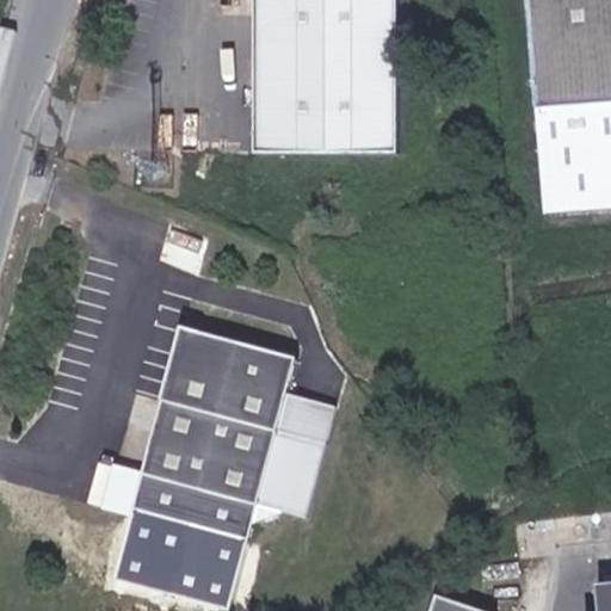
[(257,0),(259,156),(405,154),(401,0),(257,0)]
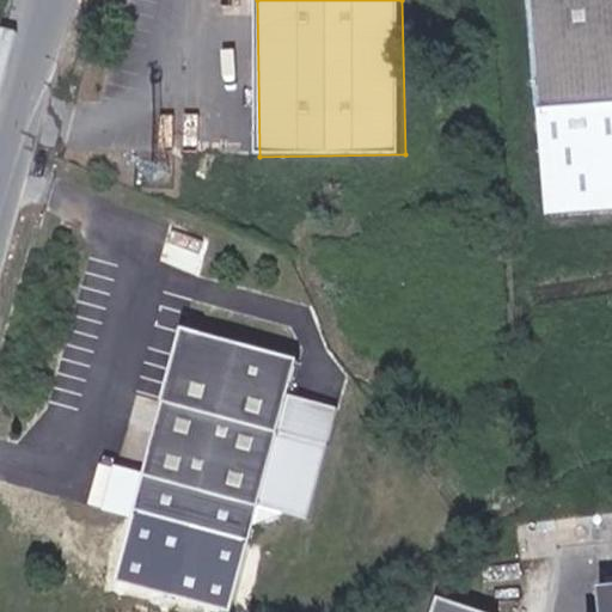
[(611,0),(530,0),(544,213),(611,208),(611,0)]
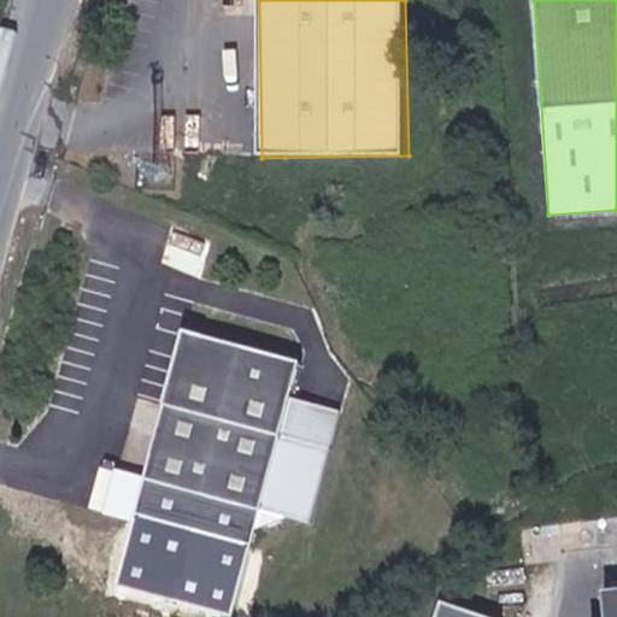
[(230,613),(258,509),(285,401),(294,363),(180,334),(116,585),(230,613)]
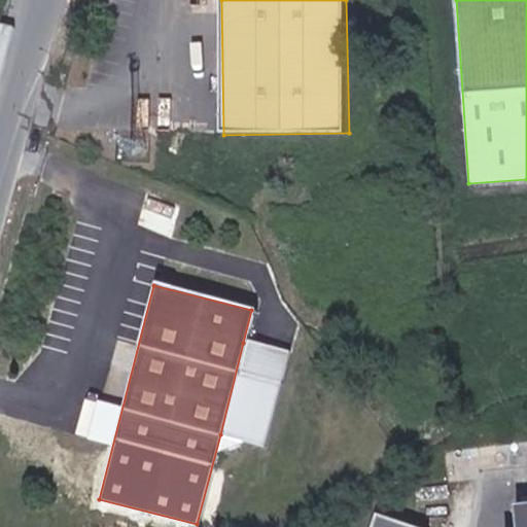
[(264,446),(286,354),(243,343),(220,434),(264,446)]
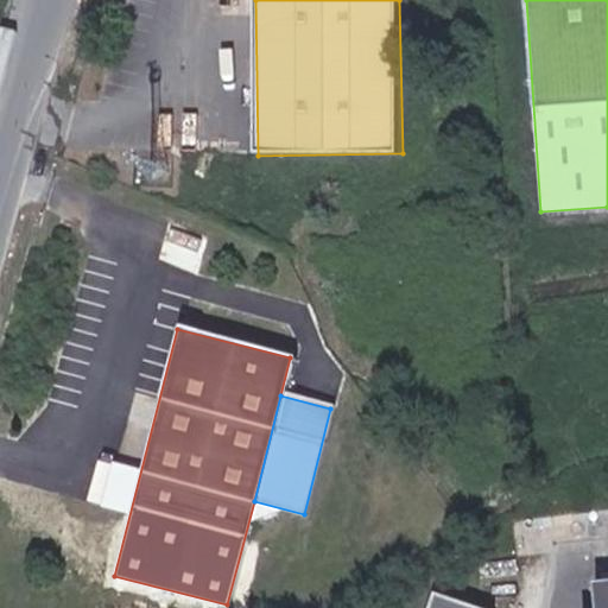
[(607,607),(607,581),(595,582),(597,607),(607,607)]
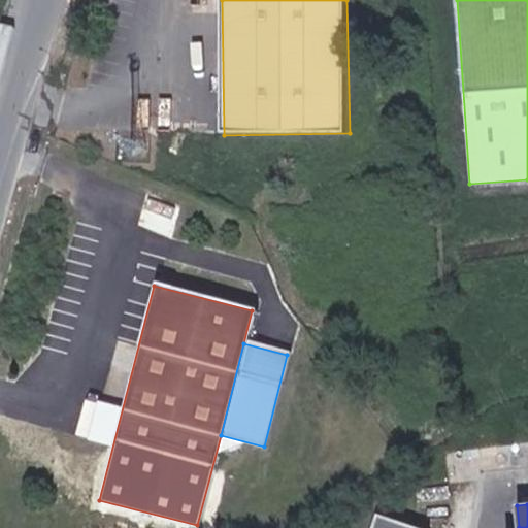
[(413,527),(438,527),(417,519),(413,527)]
